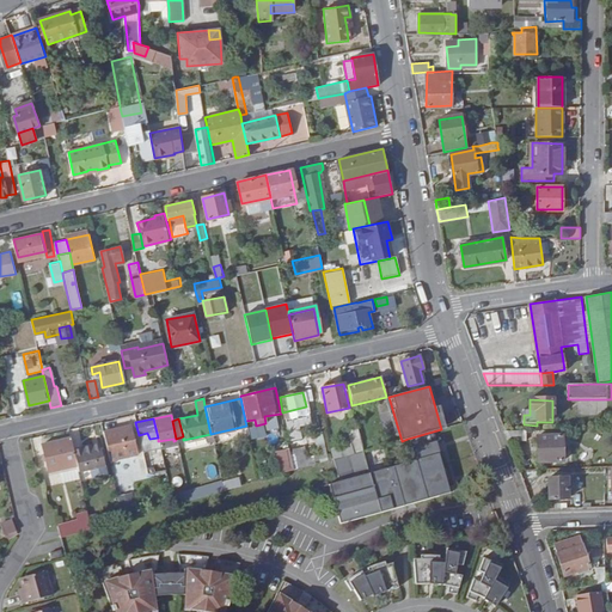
[(129,424),(102,430),(106,451),(134,445),(129,424)]
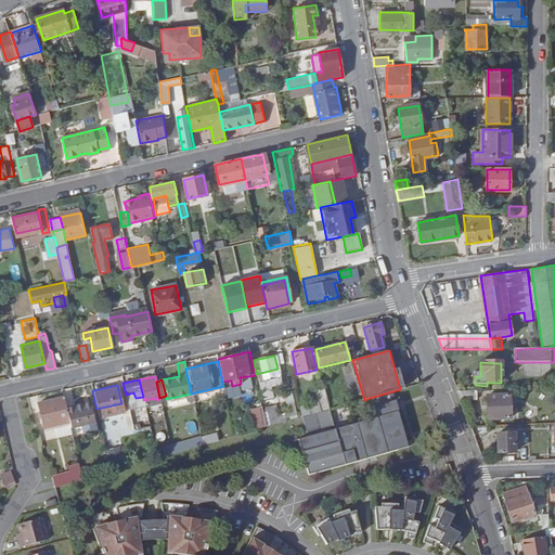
[(314,389),(320,413),(328,410),(325,397),(323,388),(323,387),(314,389)]
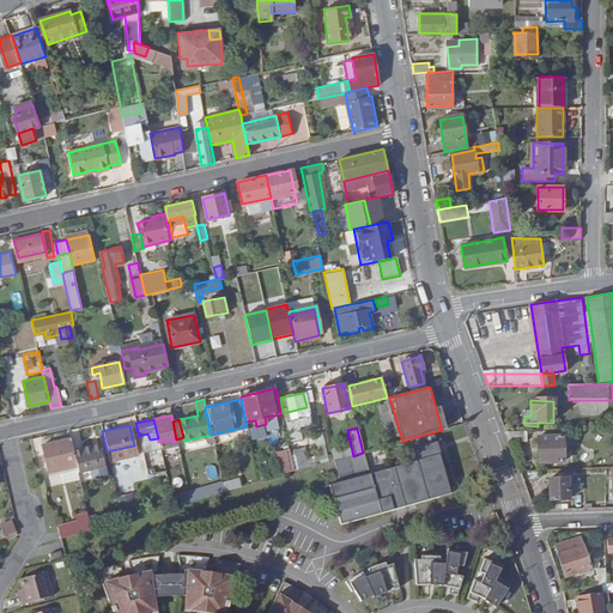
[(527,431),(505,432),(509,442),(527,442),(527,431)]
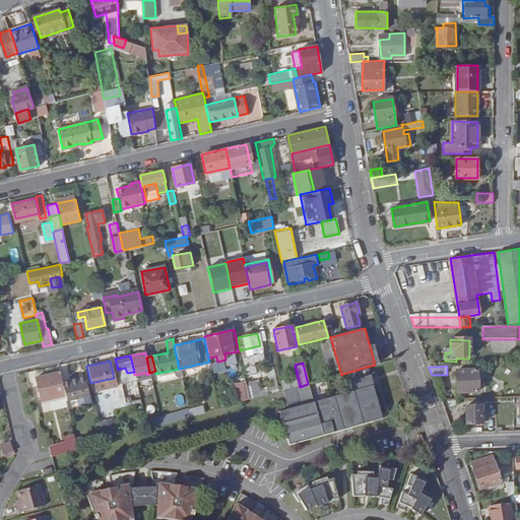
[(288,409),(278,412),(287,444),(288,444),(382,417),(368,367),(346,373),(351,391),(312,402),(308,384),(300,387),(283,391),(288,409)]
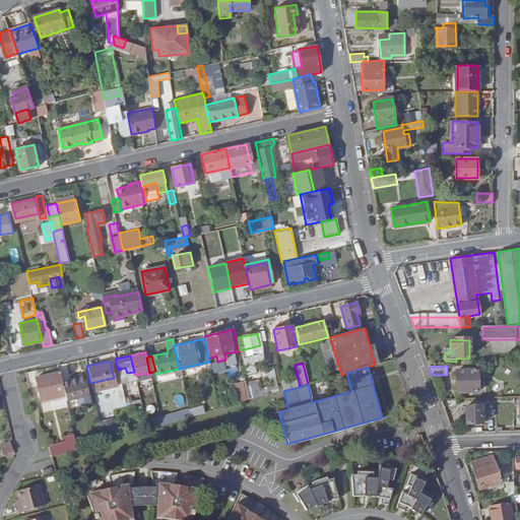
[(252,400),(262,397),(255,371),(246,373),(252,400)]
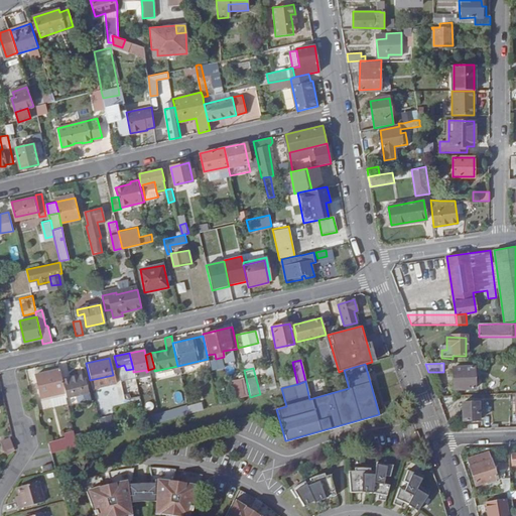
[(454,368),(455,389),(476,388),(475,368),(454,368)]
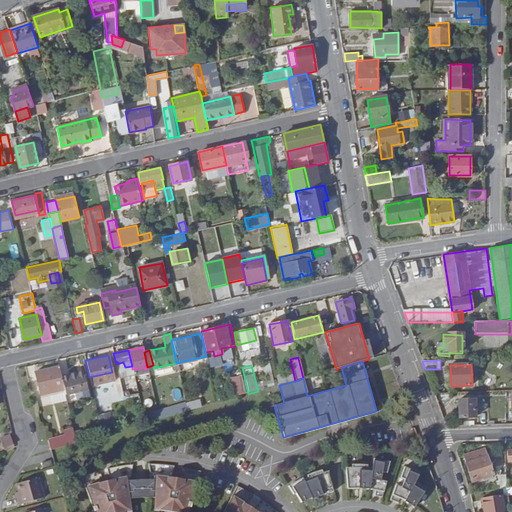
[(61,375),(59,366),(35,371),(40,395),(64,389),(61,375)]
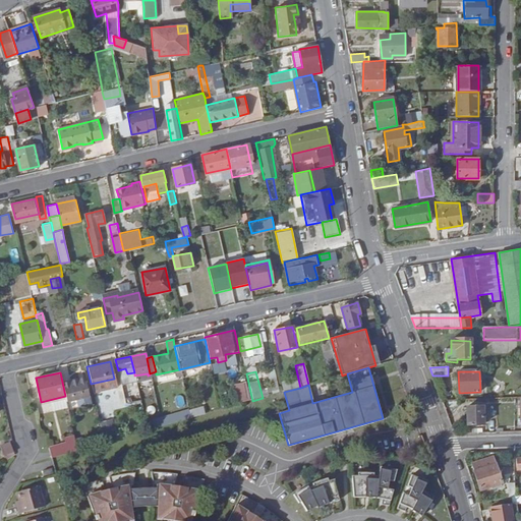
[(65,396),(66,400),(89,395),(84,377),(62,382),(65,396)]
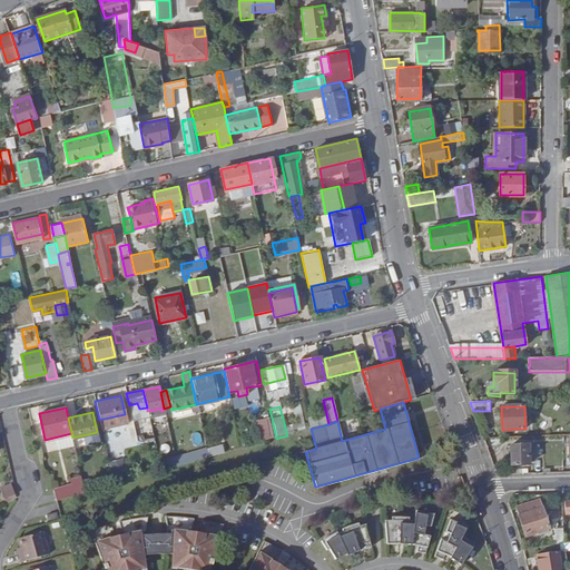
[(148,414),(151,428),(160,425),(158,412),(148,414)]
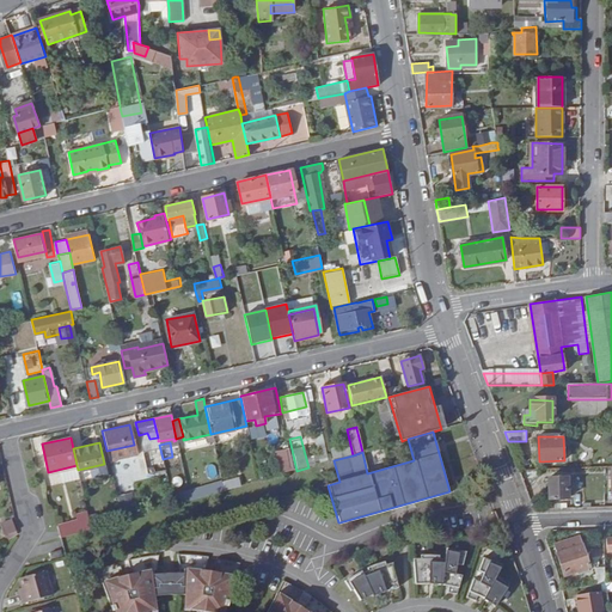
[(139,472),(146,471),(142,452),(135,453),(139,472)]
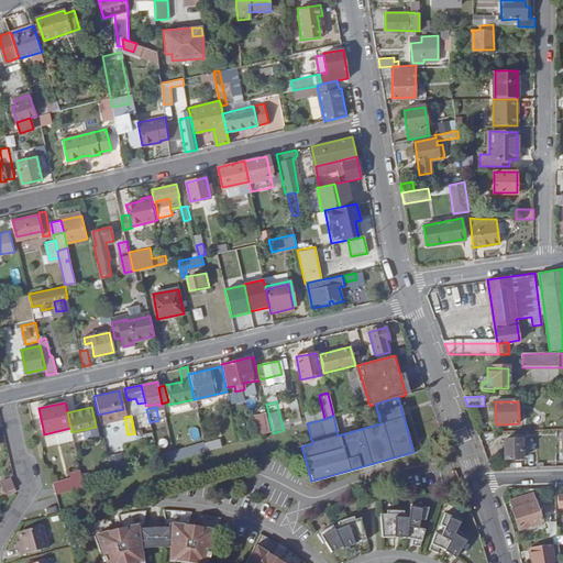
[(261,435),(269,433),(266,418),(255,420),(255,423),(258,422),(261,435)]
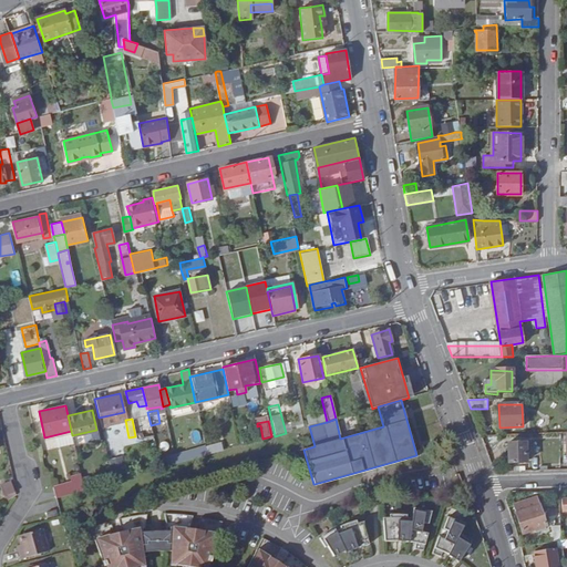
[(507,443),(508,463),(526,463),(525,454),(529,453),(528,447),(526,447),(526,442),(507,443)]
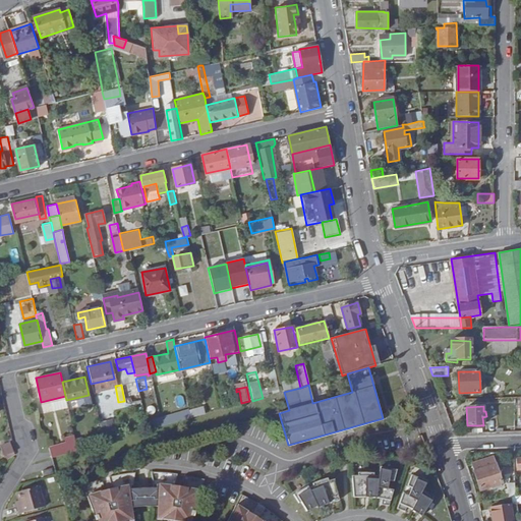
[(52,460),(64,457),(77,453),(76,447),(72,431),(63,433),(65,445),(49,450),(52,460)]
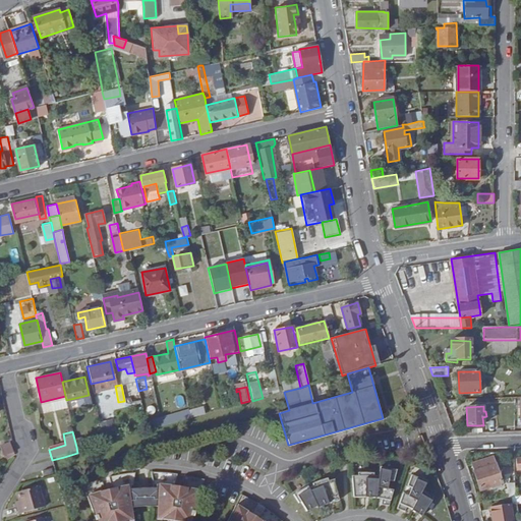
[(0,449),(4,462),(14,456),(10,443),(0,447),(0,449)]
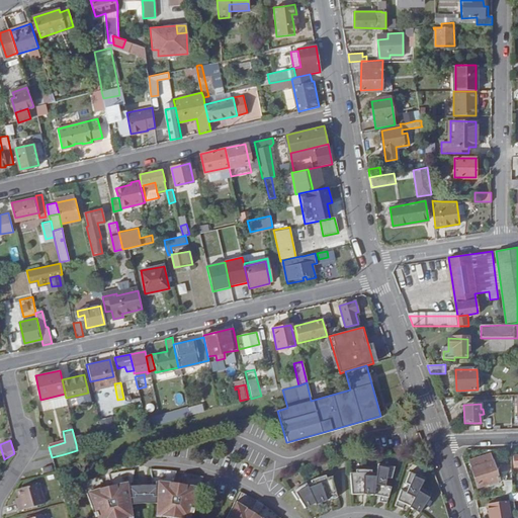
[(173,440),(164,443),(166,449),(175,447),(173,440)]
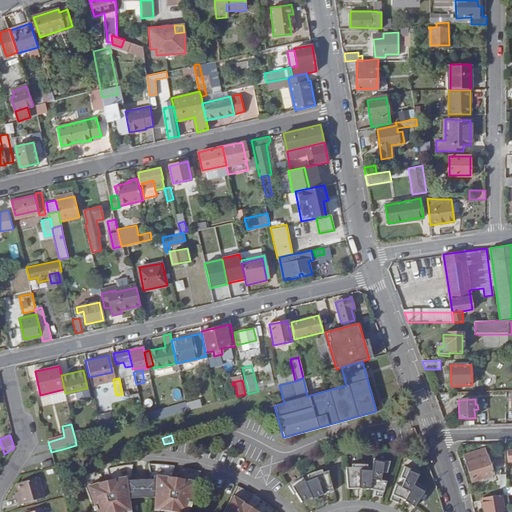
[(463,455),(472,481),(493,474),(484,448),(463,455)]
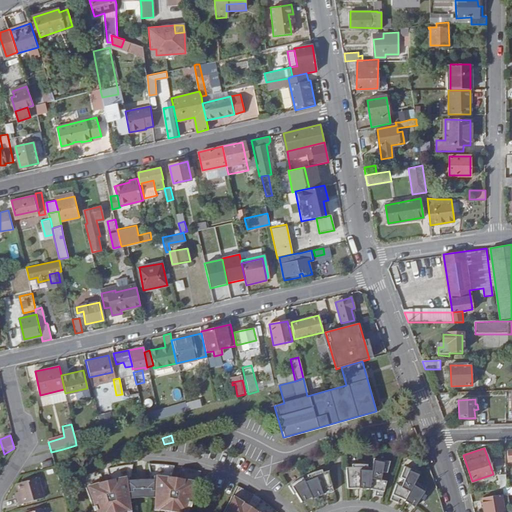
[(372,468),(359,468),(345,468),(347,489),(358,489),(369,490),(370,488),(375,489),(375,491),(374,496),(382,497),(386,481),(380,480),(382,472),(387,473),(390,461),(373,459),(372,468)]
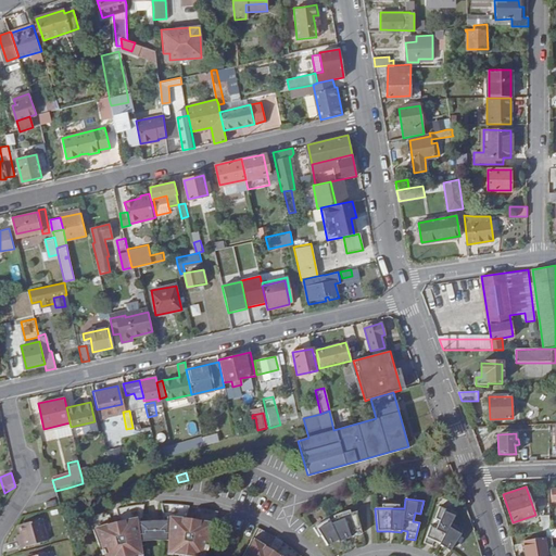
[(433,542),(434,540),(440,542),(439,544),(450,551),(463,532),(452,525),(457,516),(441,507),(436,518),(440,520),(436,529),(430,526),(424,543),(431,546),(433,542)]
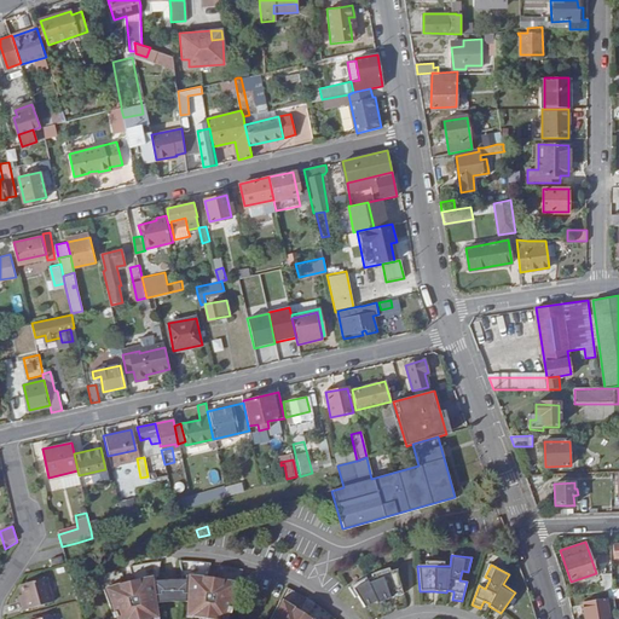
[(364,579),(347,588),(353,599),(356,597),(363,608),(375,602),(376,605),(388,599),(401,595),(397,570),(380,574),(365,580),(364,579)]
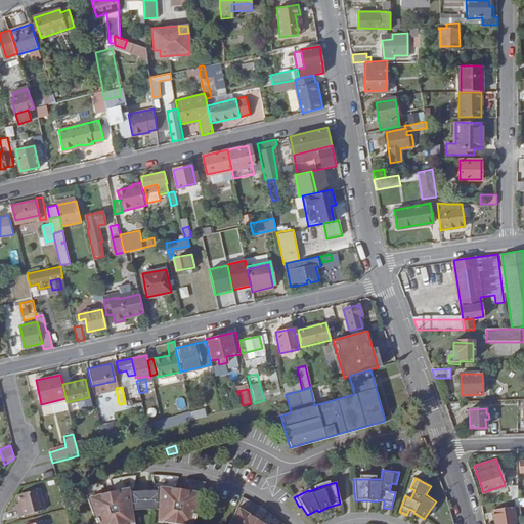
[(499,494),(499,503),(518,499),(517,488),(503,489),(503,493),(499,494)]
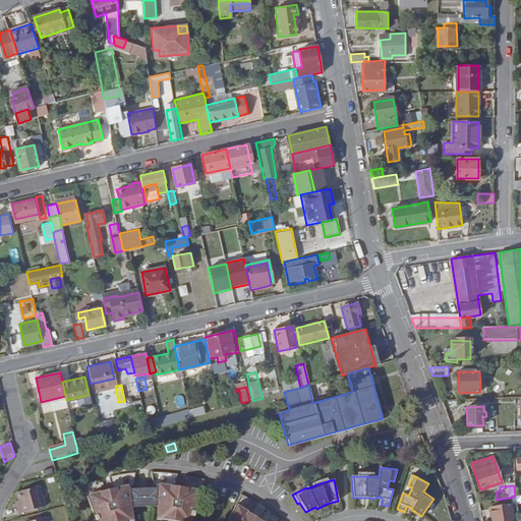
[(101,493),(83,499),(92,520),(123,520),(128,520),(128,508),(129,508),(132,508),(140,507),(150,507),(156,508),(156,519),(172,520),(187,520),(189,517),(190,518),(191,518),(198,493),(180,488),(173,488),(149,486),(141,487),(131,487),(108,491),(101,493)]
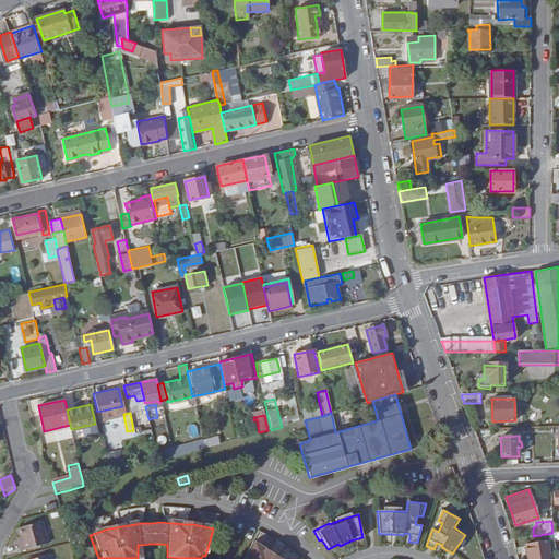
[(23,544),(19,545),(21,552),(48,546),(43,523),(20,530),(22,539),(23,544)]
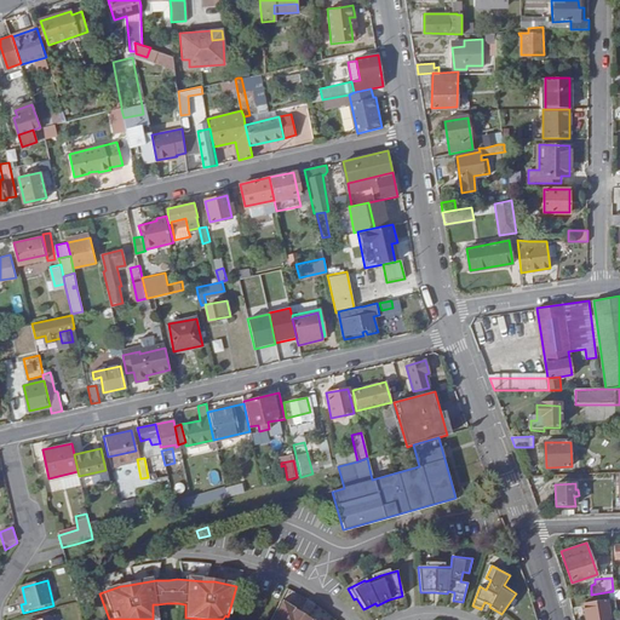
[(585,619),(607,619),(604,601),(584,603),(585,619)]
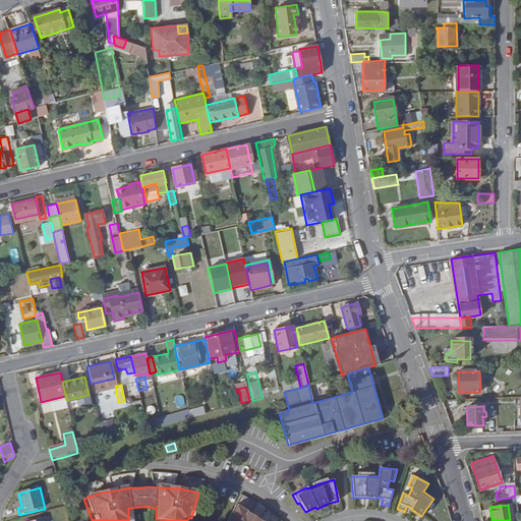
[(249,515),(234,506),(226,520),(257,520),(255,519),(249,515)]
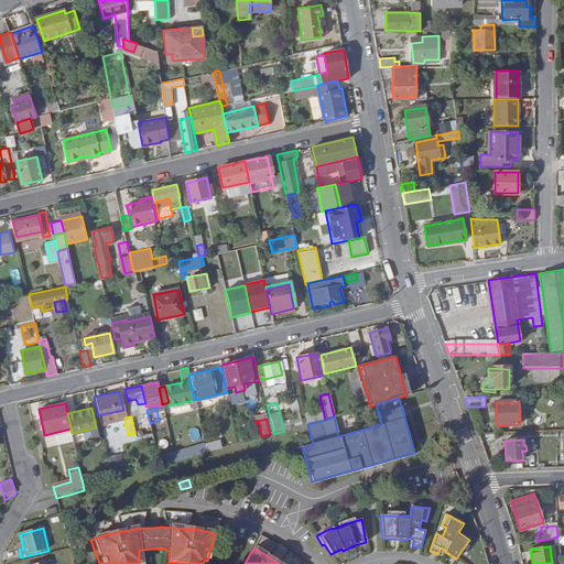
[(203,563),(186,563),(169,562),(169,550),(167,550),(167,563),(171,563),(204,563),(206,561),(205,560),(203,563)]
